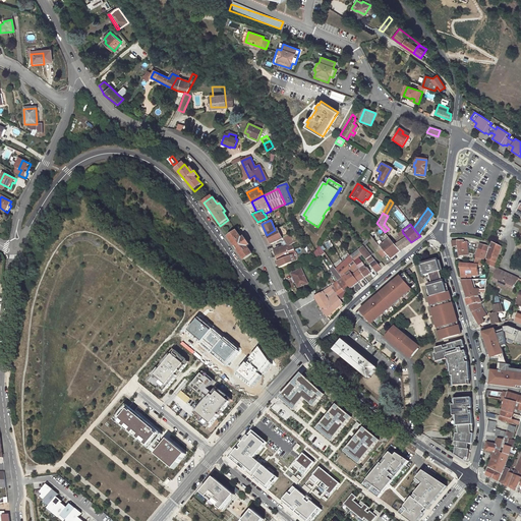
[(275,230),(267,235),(270,244),(282,238),(281,235),(283,234),(284,236),(289,234),(283,225),(275,230)]
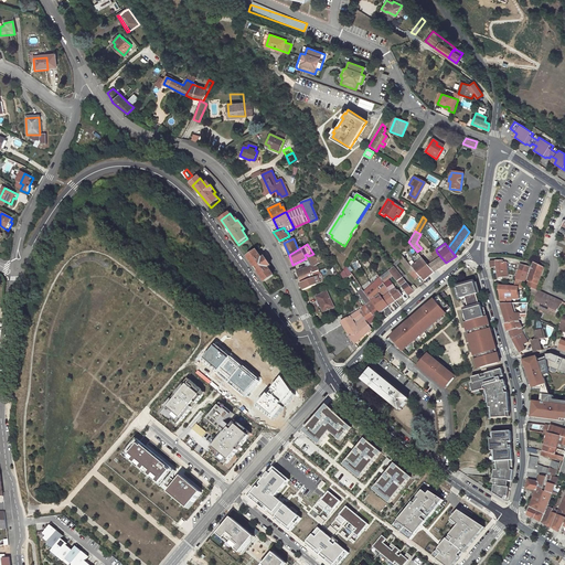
[(263,259),(257,252),(248,257),(265,281),(274,276),(267,267),(269,265),(264,257),(263,259)]
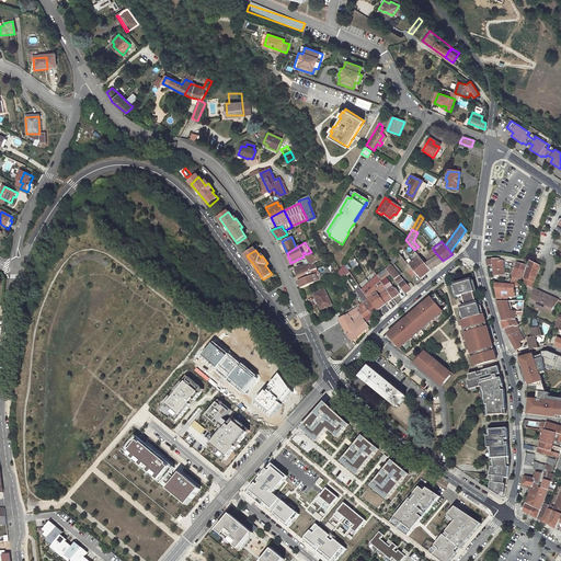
[(400,250),(398,253),(399,254),(404,261),(408,259),(400,250)]
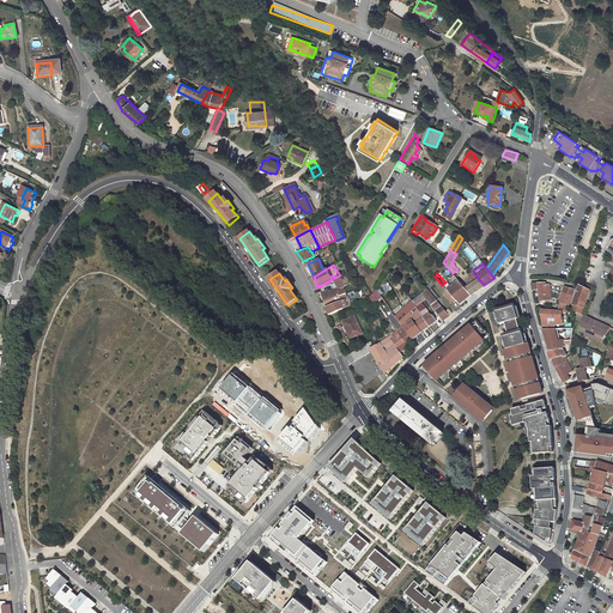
[(484,285),(474,274),(469,278),(465,281),(473,293),(484,285)]
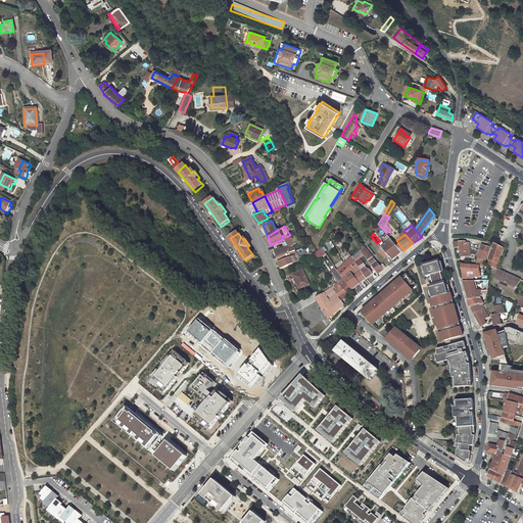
[(274,251),(276,256),(295,250),(293,245),(295,243),(290,235),(285,237),(284,238),(289,246),(287,247),(286,246),(274,251)]
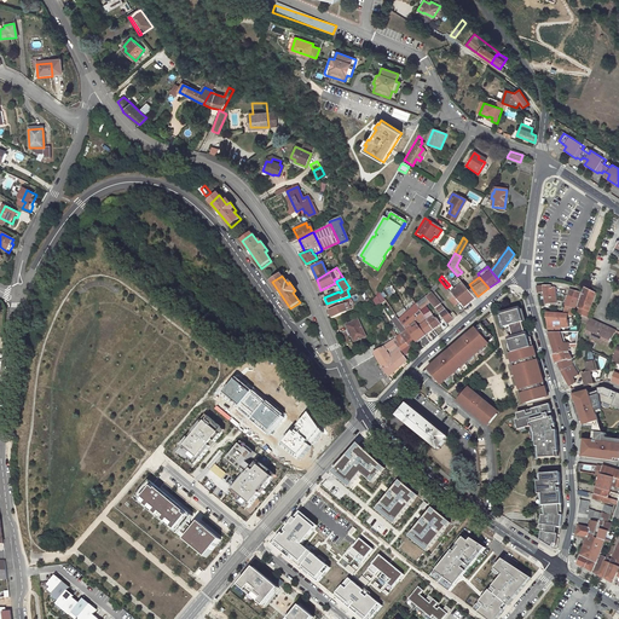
[(80,290),(77,291),(80,293),(81,294),(84,293),(85,293),(86,291),(88,289),(92,287),(96,285),(100,285),(104,287),(108,287),(111,290),(114,291),(115,294),(117,294),(120,293),(121,291),(115,285),(110,283),(106,282),(104,281),(100,281),(97,281),(93,281),(92,282),(90,282),(86,283),(84,285),(82,287),(81,288),(80,290)]
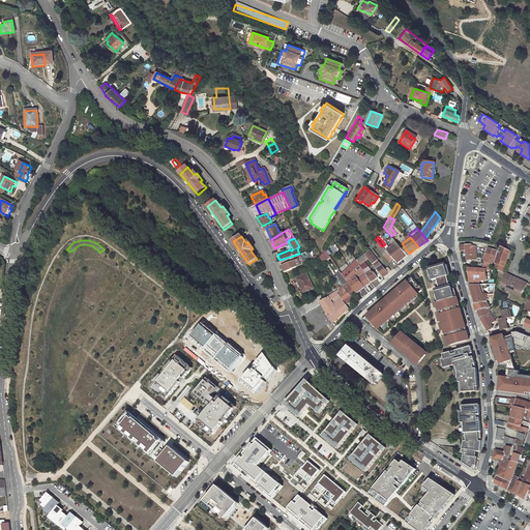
[(382,246),(377,240),(373,243),(382,255),(386,252),(385,251),(382,246)]
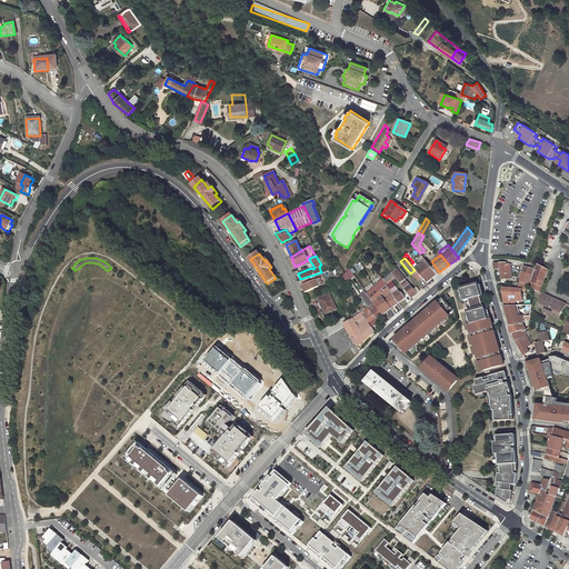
[(425,260),(413,269),(415,270),(417,272),(425,282),(437,273),(425,260)]
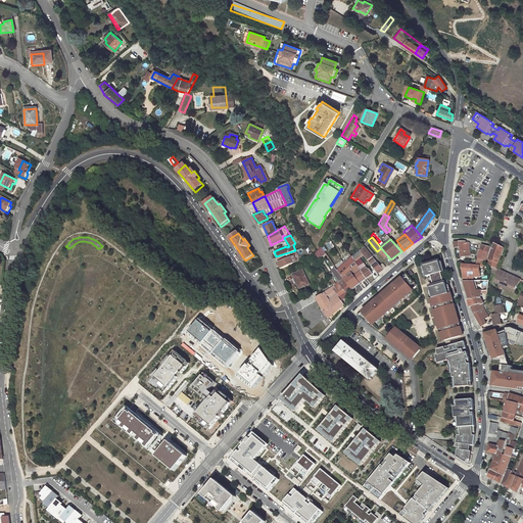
[(460,240),(453,241),(454,246),(460,246),(461,256),(466,255),(465,241),(460,240)]
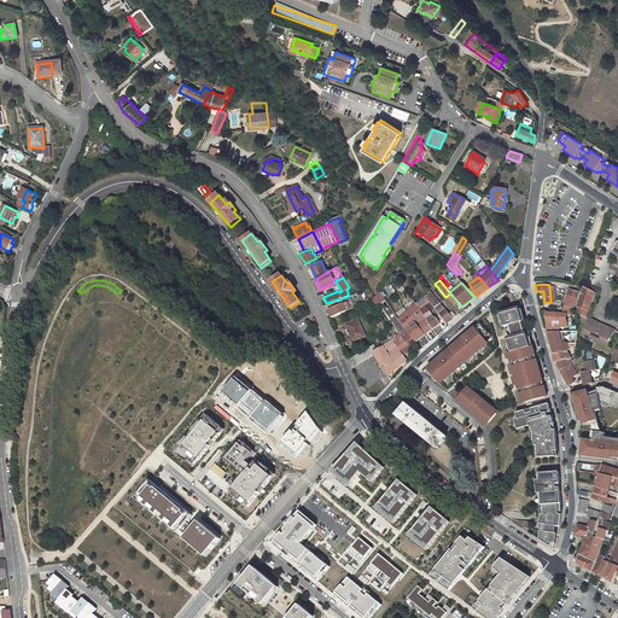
[(570,289),(567,296),(576,298),(578,291),(570,289)]
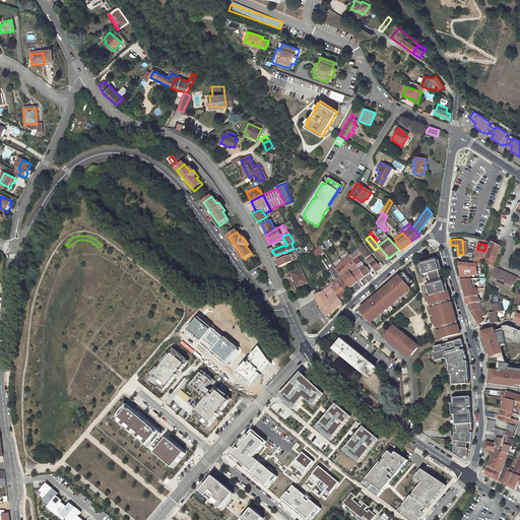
[(493,266),(494,265),(500,247),(494,244),(486,263),(493,266)]
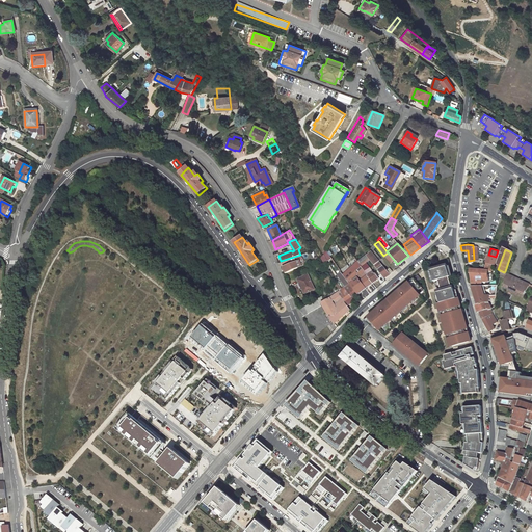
[(379,261),(371,251),(366,256),(369,259),(383,278),(389,274),(379,262),(379,261)]
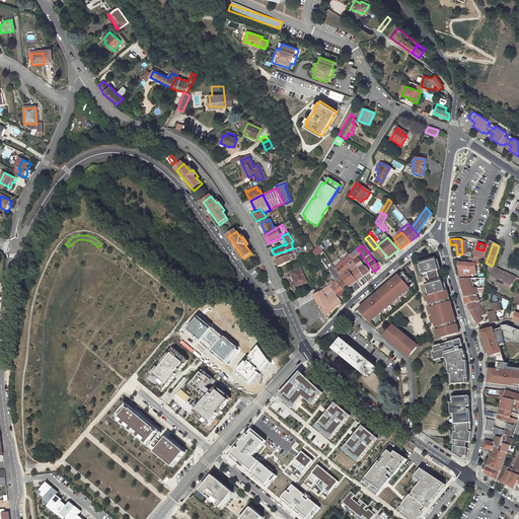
[(276,260),(279,267),(295,260),(292,254),(293,252),(294,251),(293,248),(274,254),(276,260)]
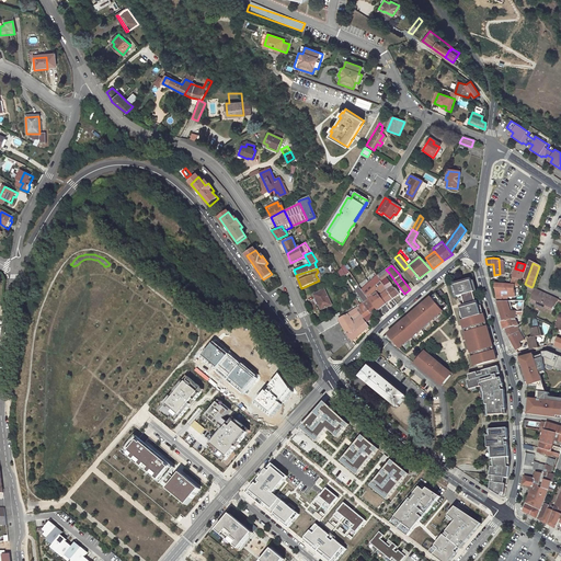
[(523,271),(515,268),(512,276),(513,276),(521,279),(523,271)]
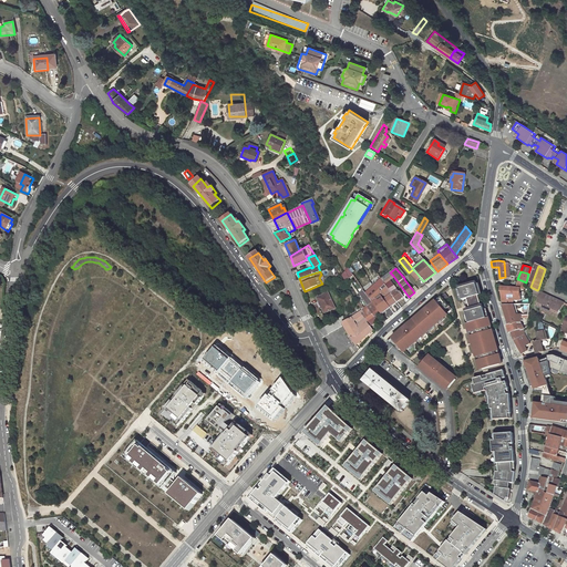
[(388,280),(384,277),(381,279),(397,301),(402,297),(399,292),(398,294),(393,286),(393,287),(388,280)]
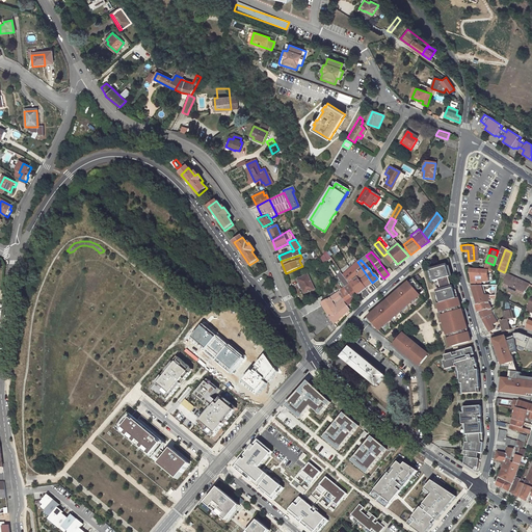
[(372,283),(357,262),(343,275),(345,278),(348,283),(356,293),(357,294),(372,283)]
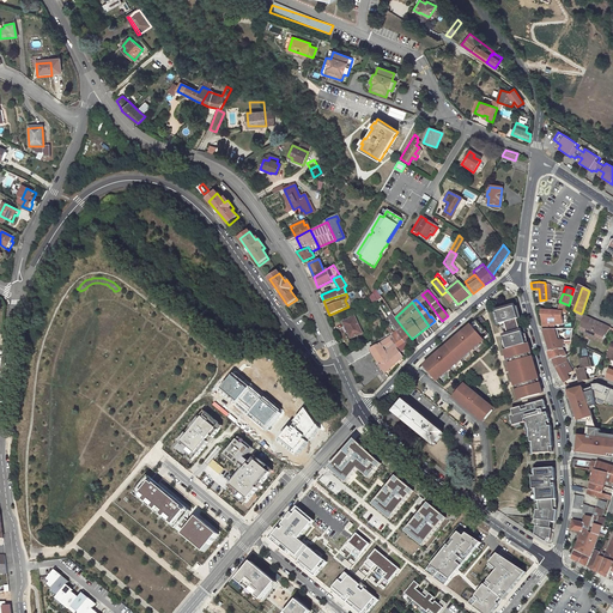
[(568,308),(569,305),(560,302),(558,311),(541,309),(544,328),(553,328),(553,325),(560,325),(560,316),(560,311),(566,313),(568,308)]
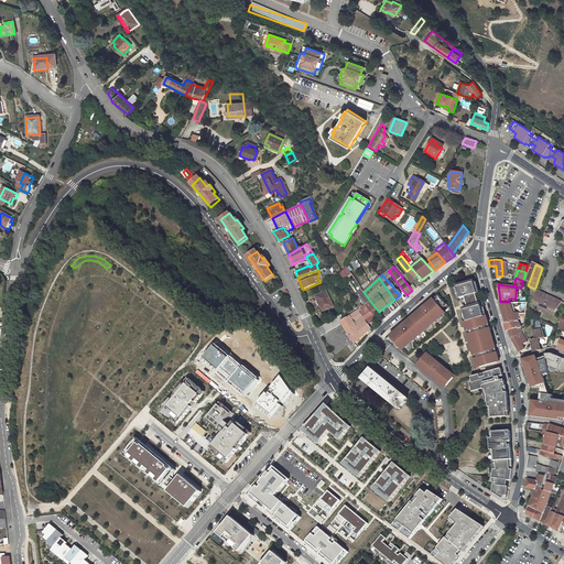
[(498,362),(475,280),(457,285),(458,288),(462,299),(467,296),(467,299),(463,300),(464,304),(468,303),(469,306),(464,307),(480,367),(498,362)]
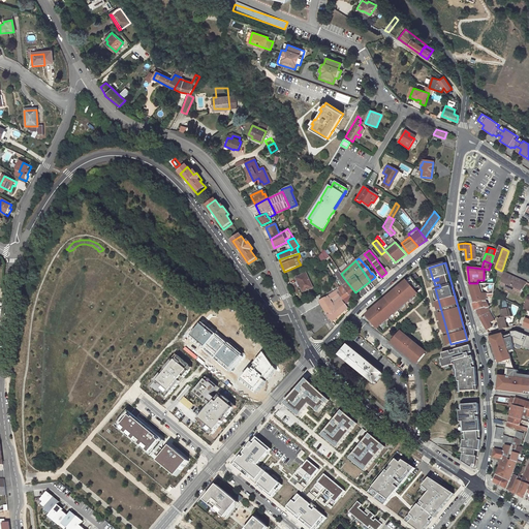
[(445,262),(467,340),(469,339),(447,262),(445,262)]
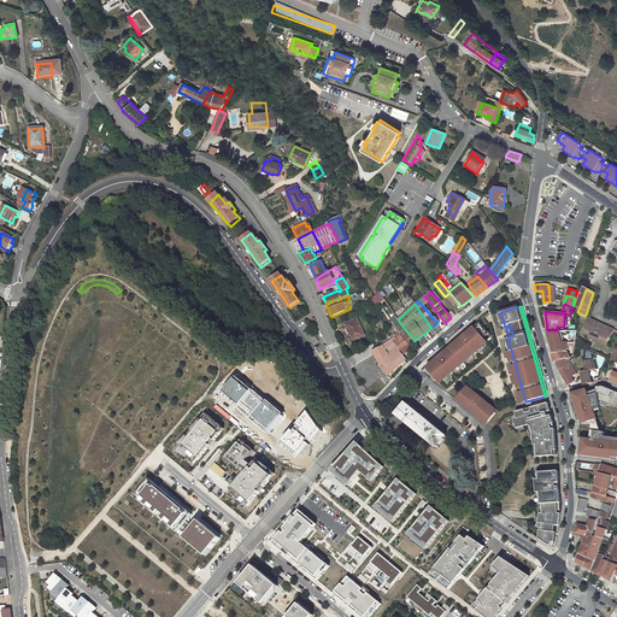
[(593,339),(601,322),(586,315),(585,316),(577,312),(577,319),(586,323),(585,327),(586,327),(583,334),(588,336),(593,339)]
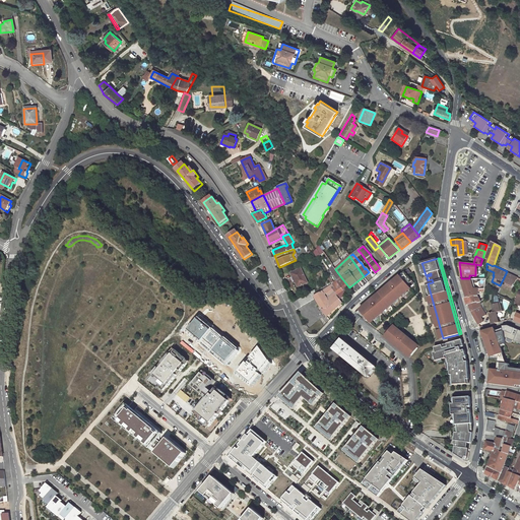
[(335,269),(331,264),(327,266),(333,275),(337,272),(335,269)]
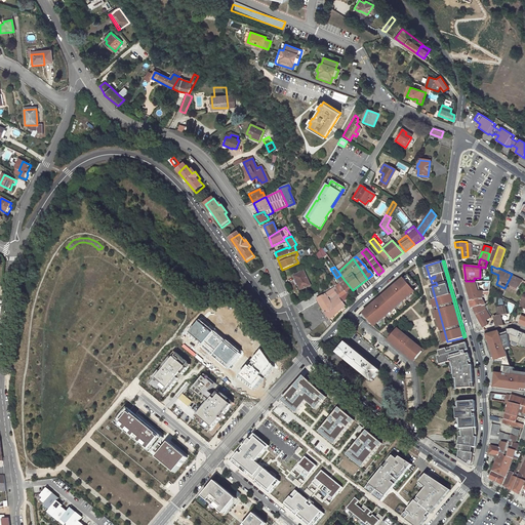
[(304,272),(295,275),(300,285),(298,286),(300,289),(310,285),(304,272)]
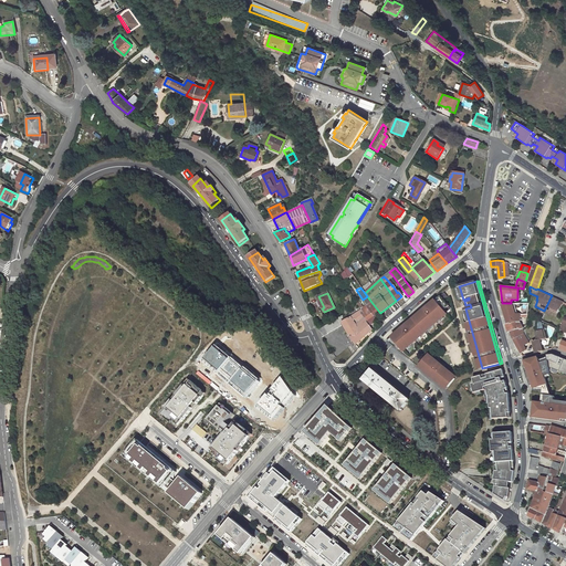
[(565,302),(552,295),(544,311),(551,313),(556,316),(559,310),(561,310),(562,306),(565,307),(565,302)]
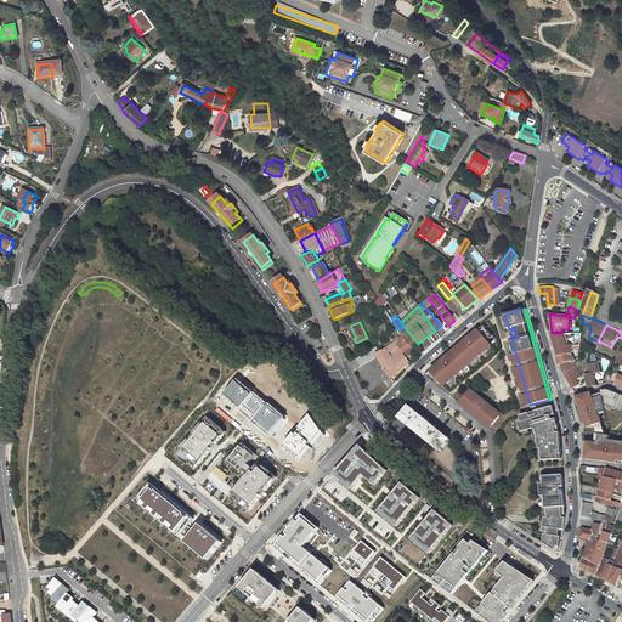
[(490,331),(485,326),(427,377),(439,386),(441,384),(444,386),(447,383),(451,385),(490,351),(487,349),(492,344),(490,341),(496,338),(490,331)]
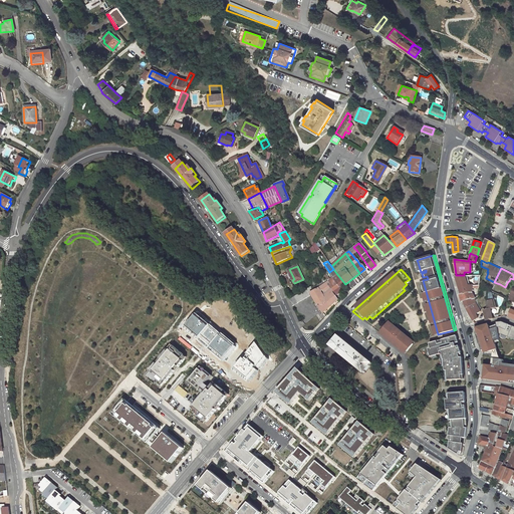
[(344,283),(336,273),(332,277),(338,287),(344,283)]
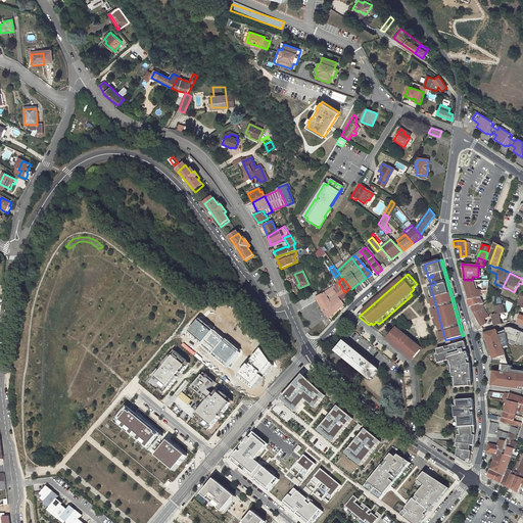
[(472,280),(464,280),(469,298),(478,297),(481,297),(481,293),(482,290),(477,290),(476,286),(481,286),(481,280),(472,280)]
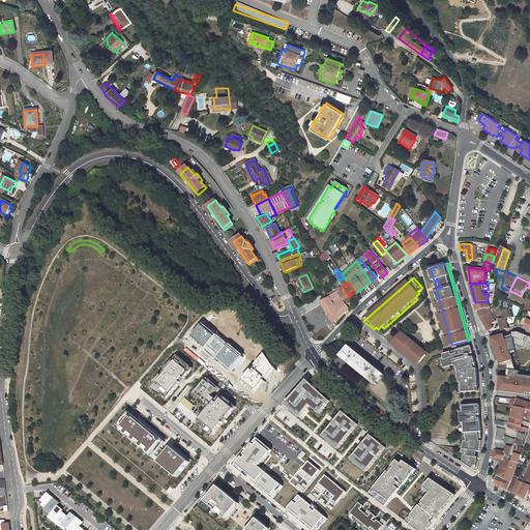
[(349,296),(343,286),(339,289),(342,293),(340,295),(341,295),(344,300),(349,296)]
